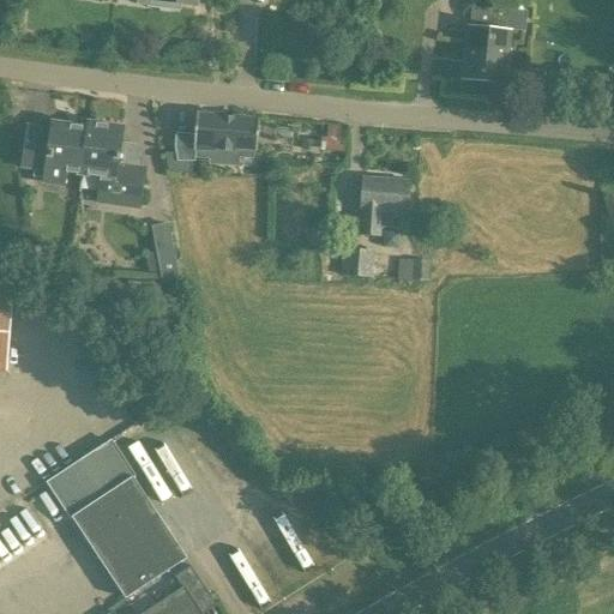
[(471,7),(469,29),(468,29),(463,80),(504,84),(511,11),(498,10),(498,0),(480,0),(480,7),(471,7)]
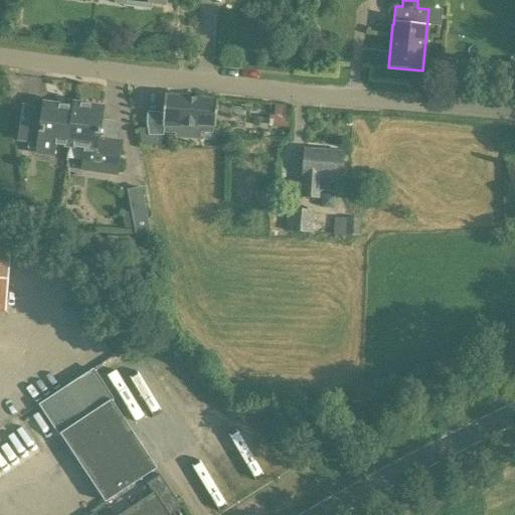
[(147,125),(153,136),(163,137),(164,126),(180,127),(180,126),(197,127),(197,125),(215,127),(217,103),(165,98),(164,114),(148,113),(147,125)]
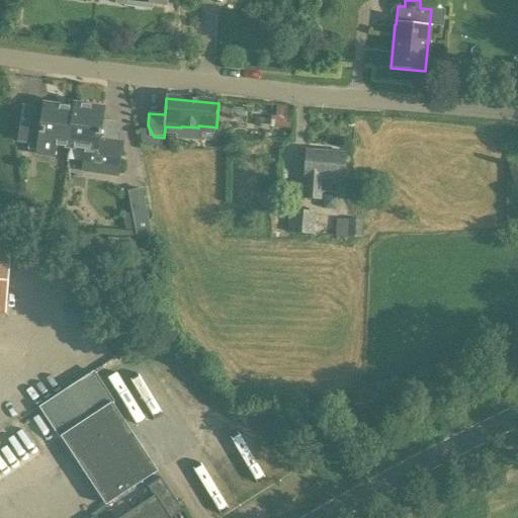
[(56,146),(70,148),(75,109),(45,105),(44,111),(24,108),(19,142),(29,143),(28,151),(37,152),(37,154),(55,157),(56,146)]
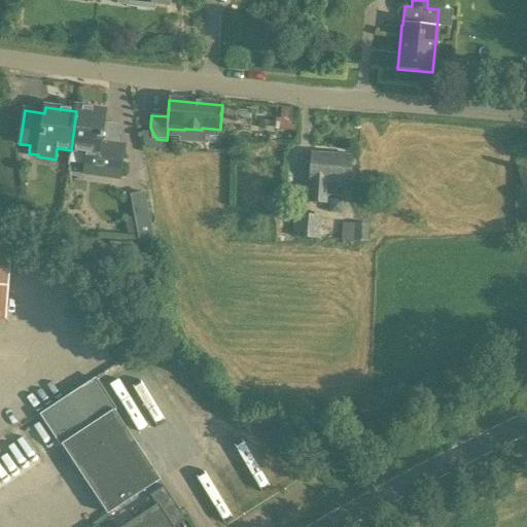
[(76,107),(76,111),(71,150),(88,153),(84,174),(120,179),(125,147),(108,144),(110,130),(103,129),(106,111),(76,107)]
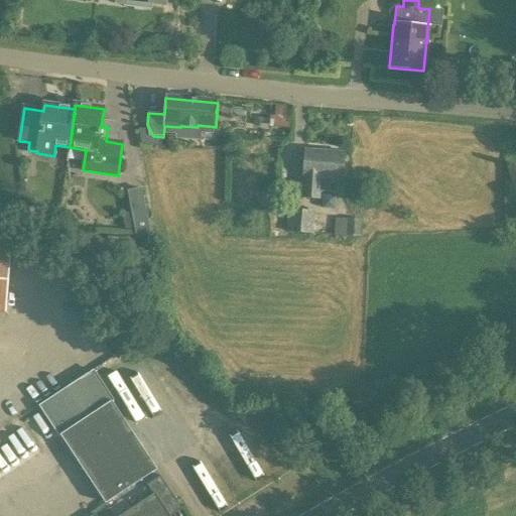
[(337,192),(338,179),(342,179),(344,154),(305,151),(301,199),(319,200),(320,191),(337,192)]
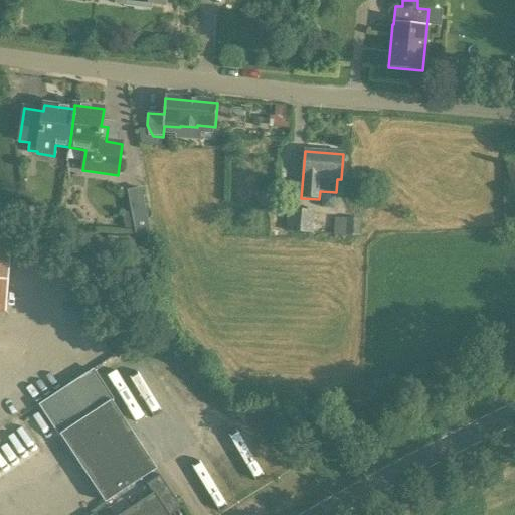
[(145,206),(131,209),(136,233),(150,231),(145,206)]
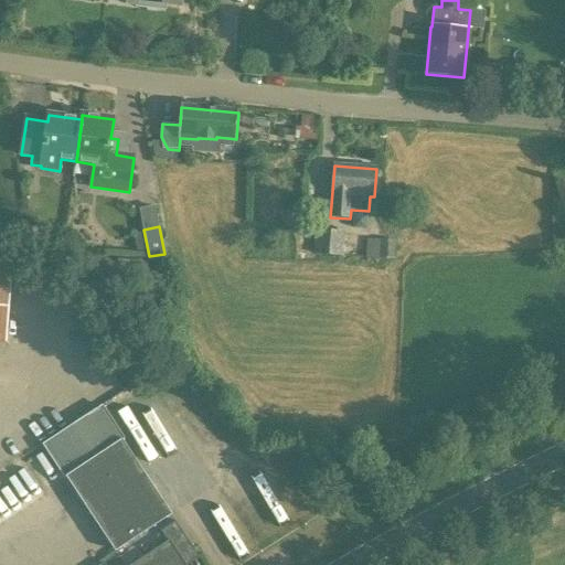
[(315,254),(343,256),(344,231),(316,228),(315,254)]
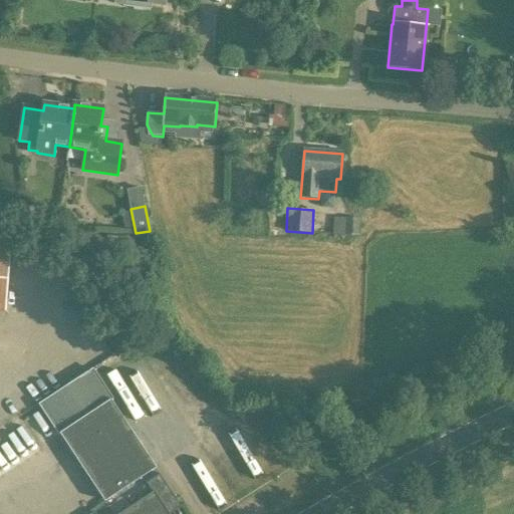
[(358,233),(359,218),(334,217),(334,232),(358,233)]
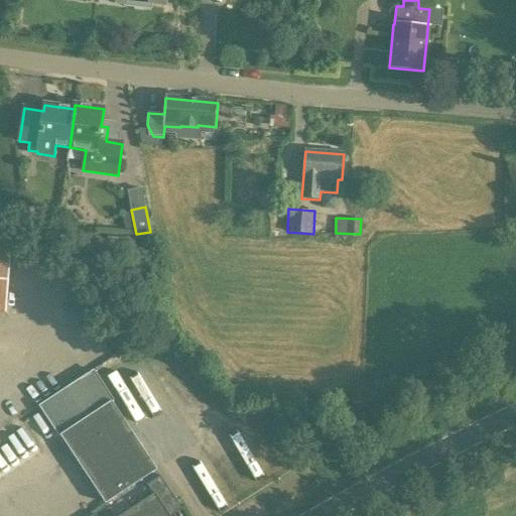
[(0,311),(6,312),(11,247),(0,246),(0,311)]
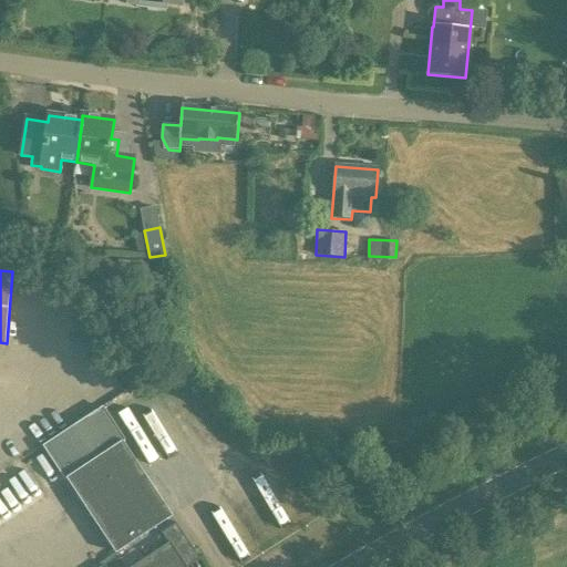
[(44,444),(66,478),(116,554),(172,516),(100,408),(44,444)]
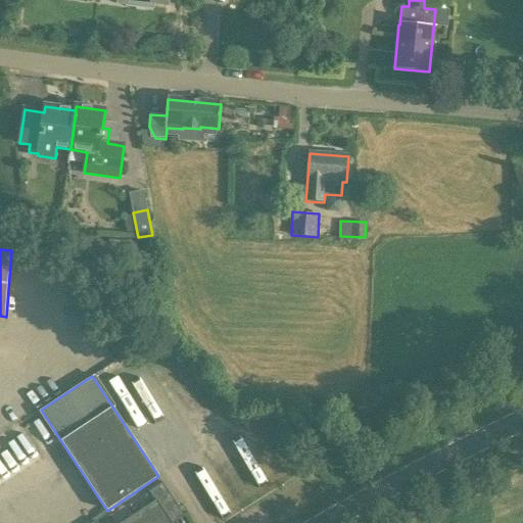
[(150,491),(156,502),(124,522),(174,522),(185,516),(163,482),(150,491)]
